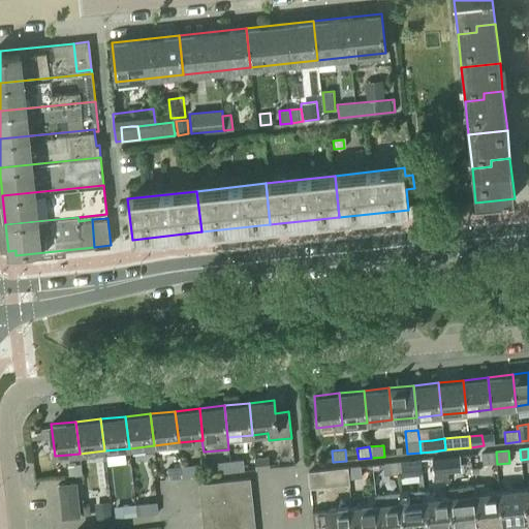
[(494,464),(497,464),(496,452),(481,454),(483,465),(494,464)]
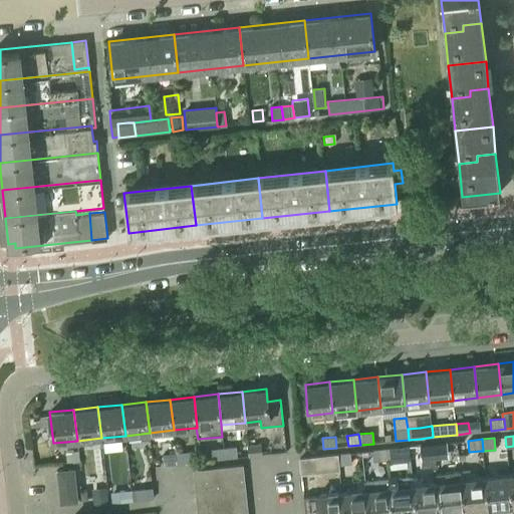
[(446,443),(434,444),(435,455),(435,460),(448,458),(447,454),(446,443)]
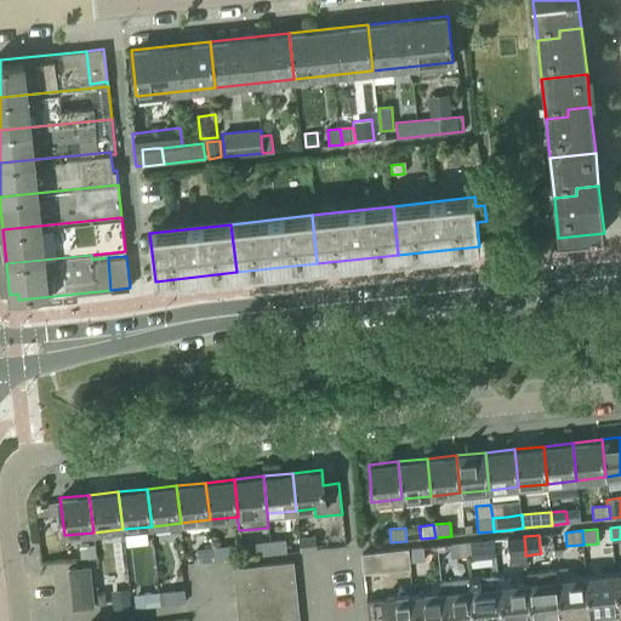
[(524,536),(508,539),(510,552),(511,565),(527,564),(525,556),(525,550),(524,536)]
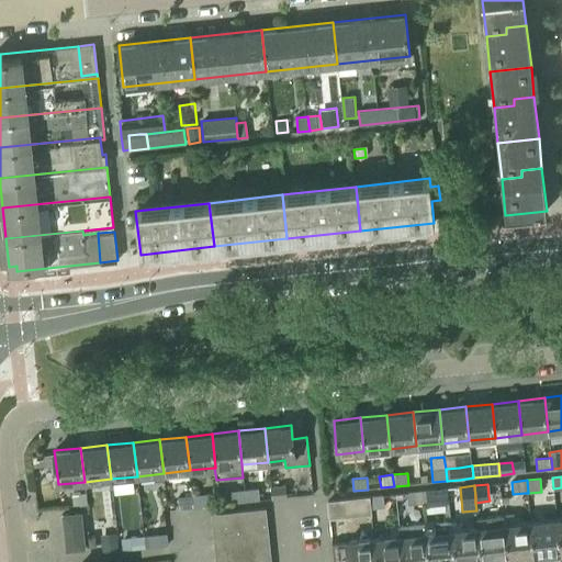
[(270,487),(271,499),(285,498),(284,486),(270,487)]
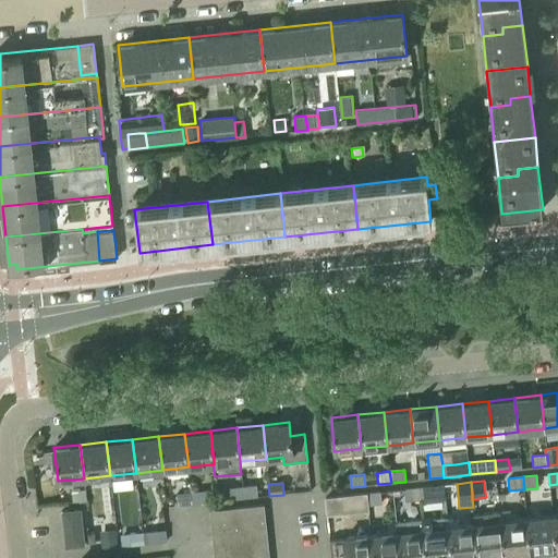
[(243,486),(244,498),(257,497),(256,485),(243,486)]
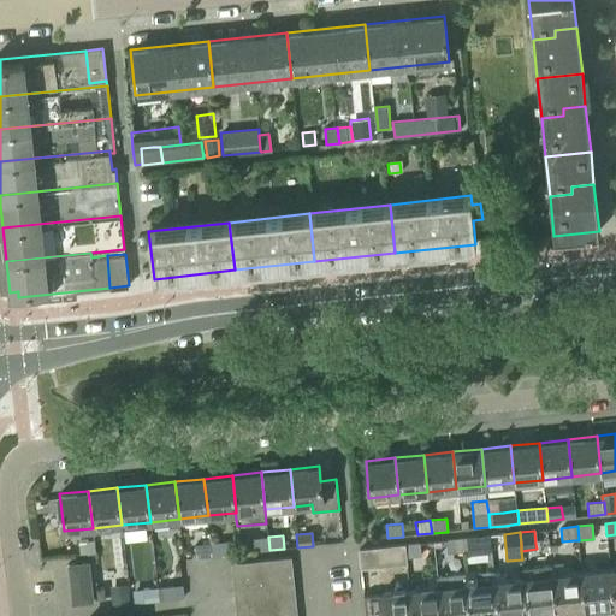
[(490,535),(461,539),(463,551),(479,549),(491,548),(490,535)]
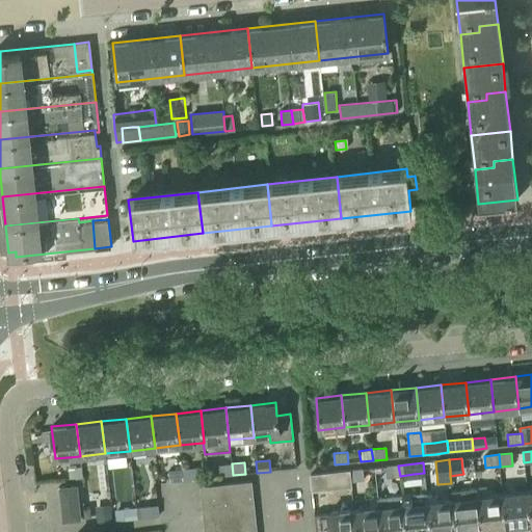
[(219,477),(233,475),(232,463),(218,466),(219,477)]
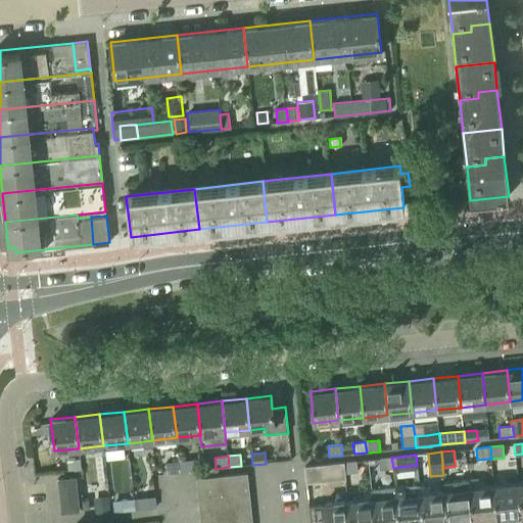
[(391,458),(379,459),(380,470),(393,469),(393,468),(391,458)]
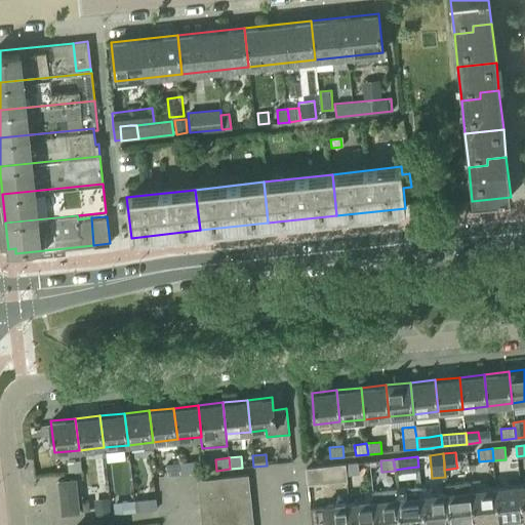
[(67,461),(68,473),(81,471),(80,460),(67,461)]
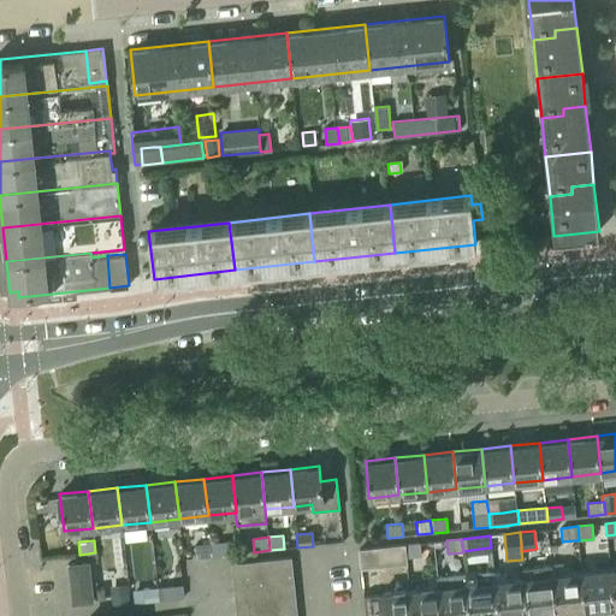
[(211,544),(212,556),(226,555),(225,543),(211,544)]
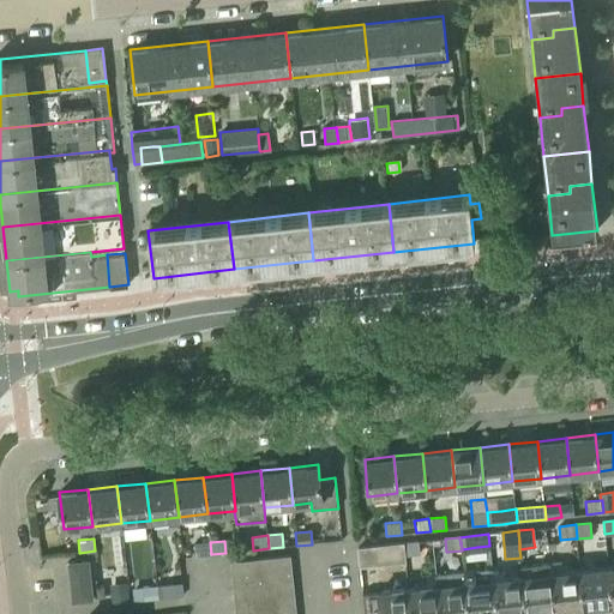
[(196,557),(211,554),(210,542),(194,543),(196,557)]
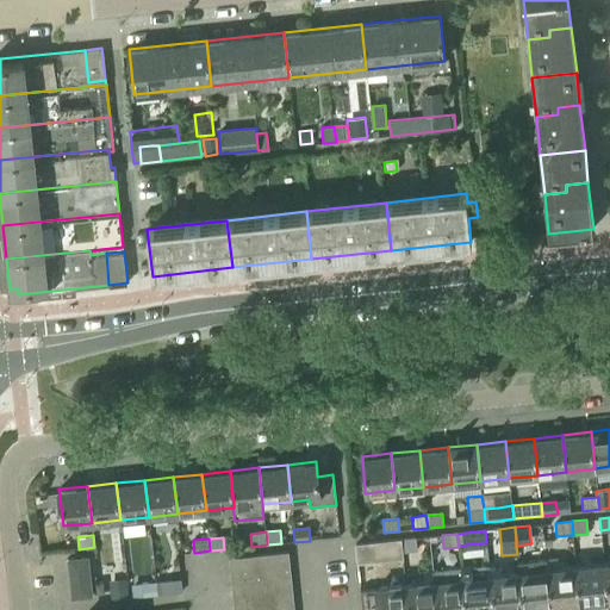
[(416,539),(400,540),(402,553),(417,551),(416,539)]
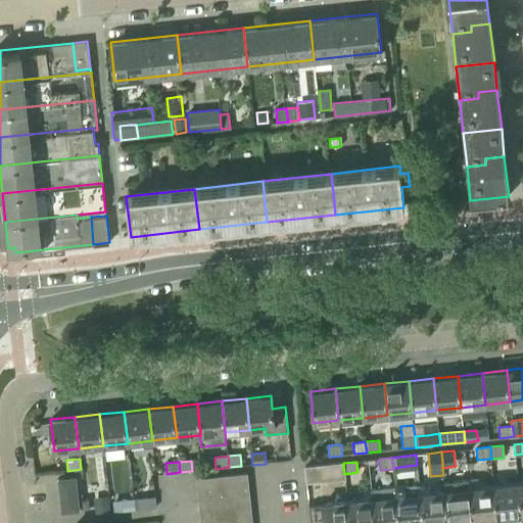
[(344,479),(344,474),(343,463),(304,467),(305,483),(344,479)]
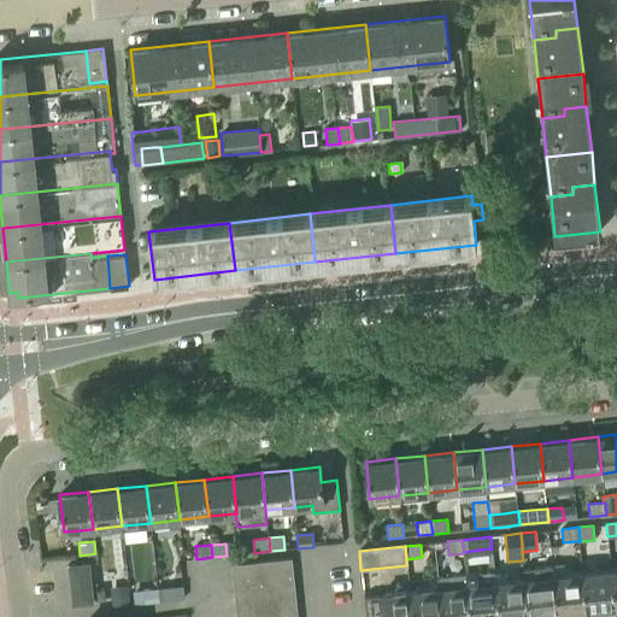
[(263,576),(293,574),(291,558),(262,562),(263,576)]
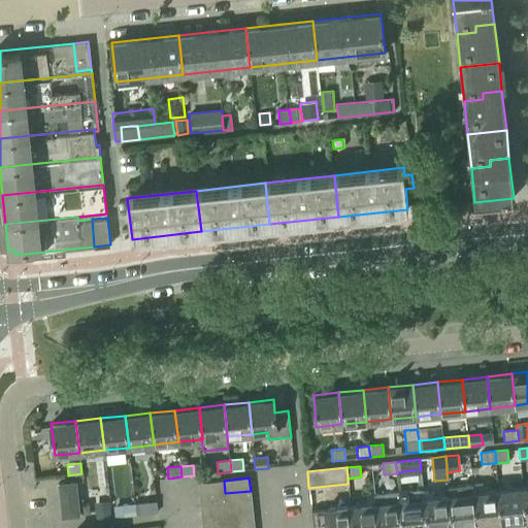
[(199,496),(225,493),(224,481),(198,484),(199,496)]
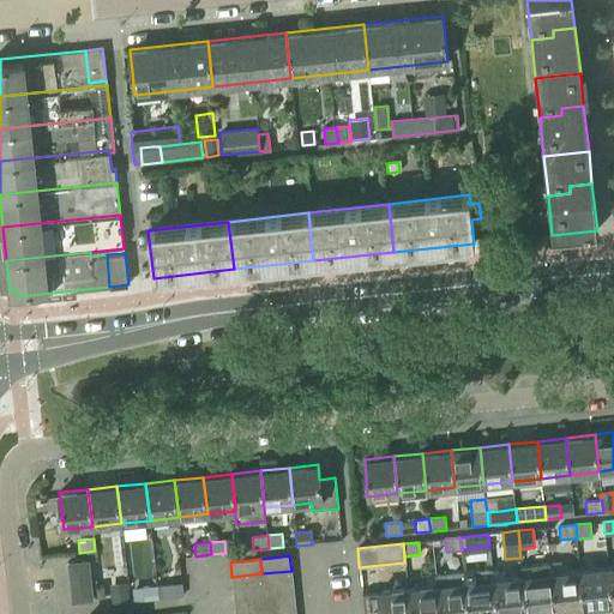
[(91,597),(88,560),(68,563),(72,600),(91,597)]
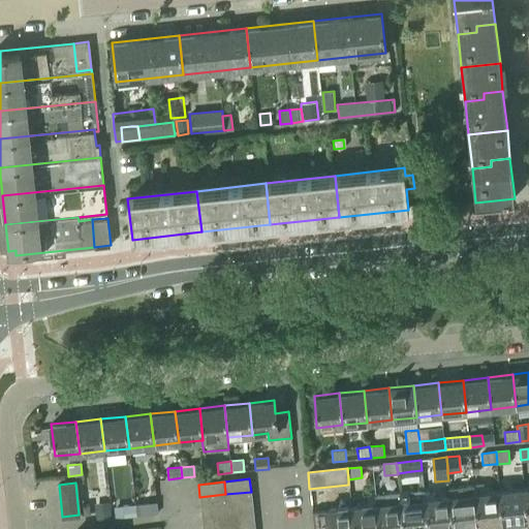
[(484,484),(474,485),(478,525),(503,523),(500,491),(485,492),(484,484)]
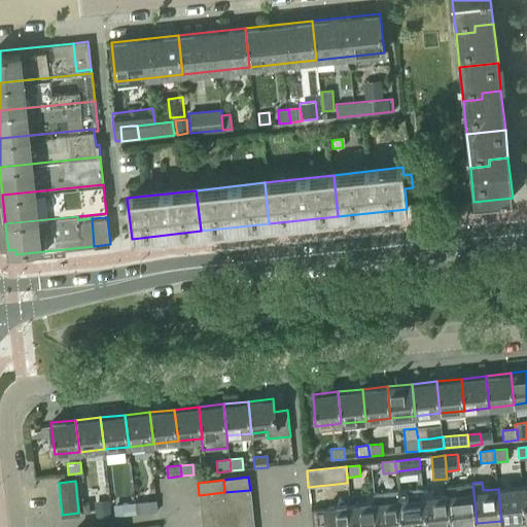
[(471,483),(447,485),(448,494),(449,494),(452,526),(477,523),(472,483),(471,483)]
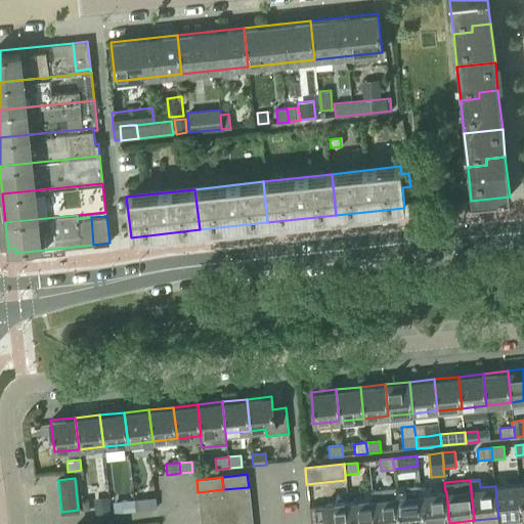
[(520,483),(495,486),(498,518),(523,515),(520,483)]
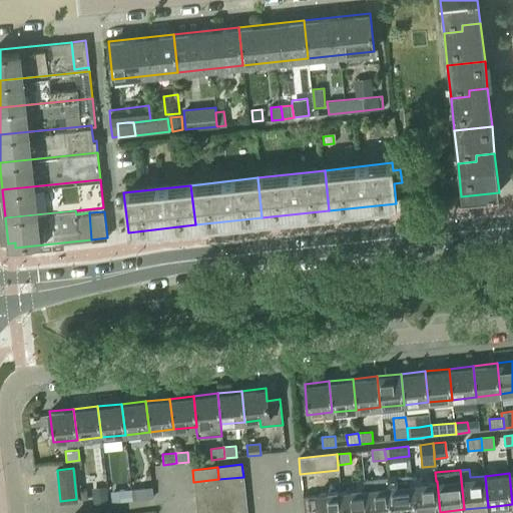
[(411,475),(387,477),(388,486),(391,512),(415,512),(412,484),(412,478),(411,475)]
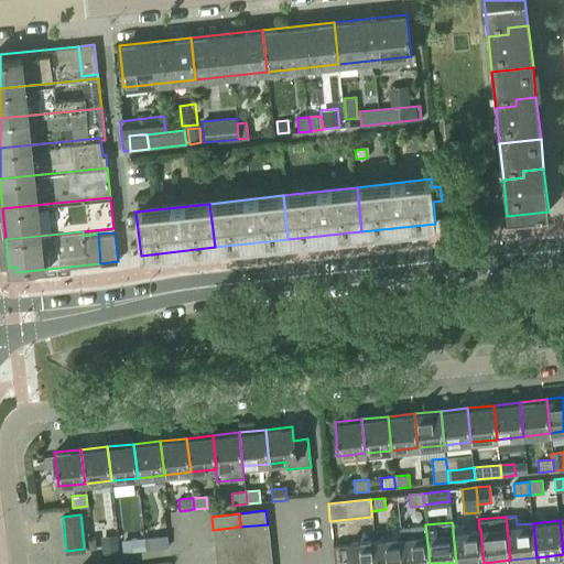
[(241,541),(269,538),(268,524),(240,527),(241,541)]
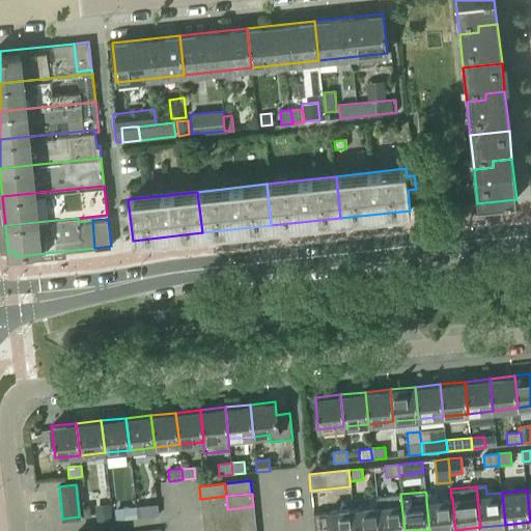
[(400,494),(376,497),(376,506),(379,530),(404,530),(401,503),(400,494)]
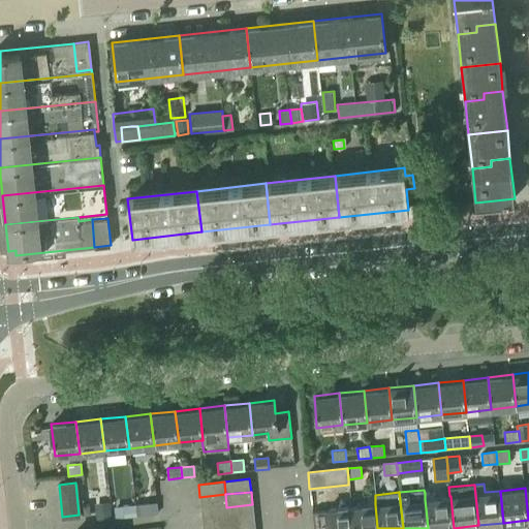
[(434,492),(425,493),(425,499),(428,528),(442,528),(454,528),(450,496),(449,496),(434,498),(434,492)]
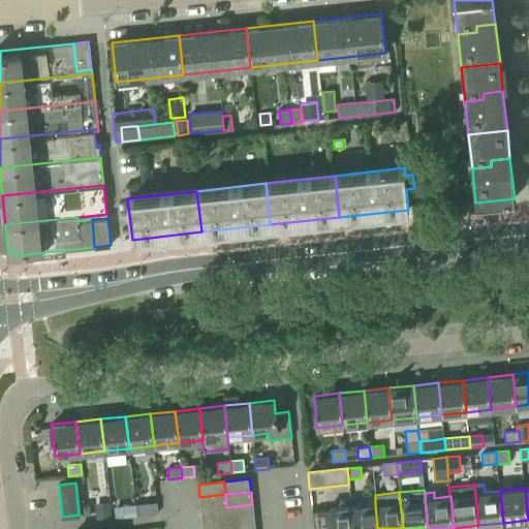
[(200,509),(226,507),(225,494),(199,497),(200,509)]
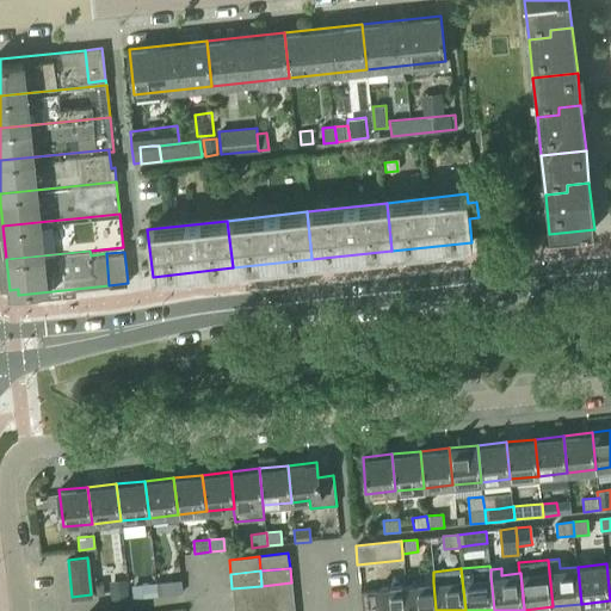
[(129,599),(128,586),(127,580),(112,581),(113,600),(129,599)]
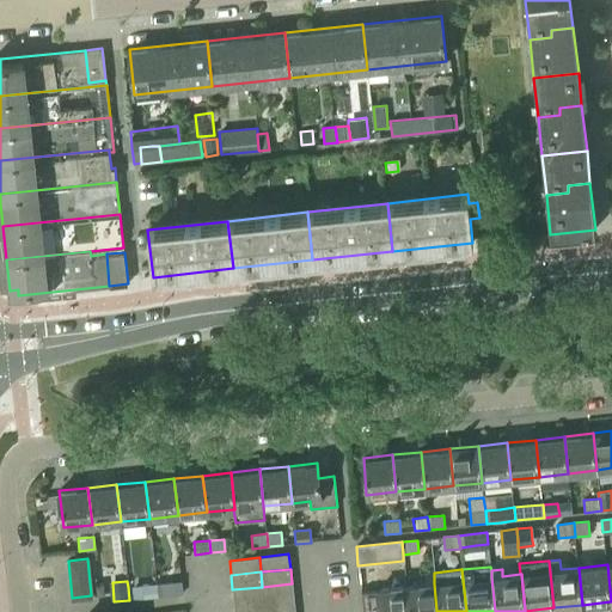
[(172,582),(155,583),(158,597),(173,595),(182,594),(181,581),(172,582)]
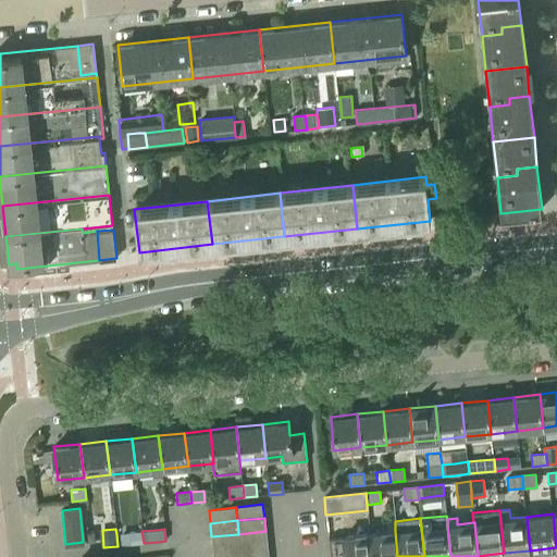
[(128,533),(120,533),(122,545),(130,544),(144,543),(141,531),(128,533)]
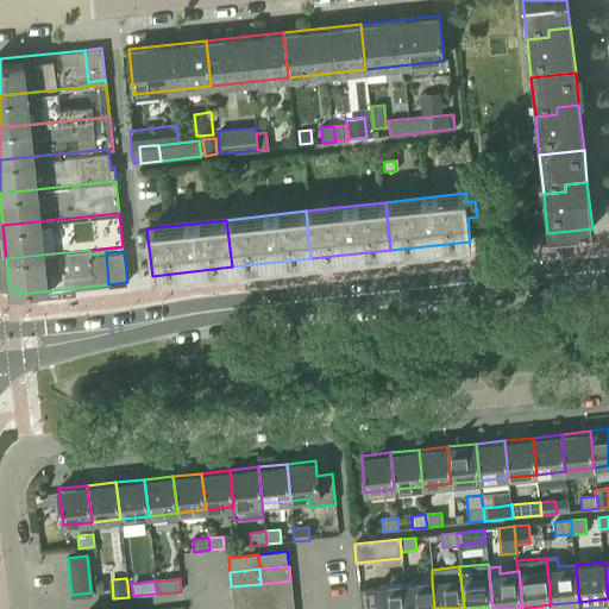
[(263,598),(292,596),(290,581),(261,584),(263,598)]
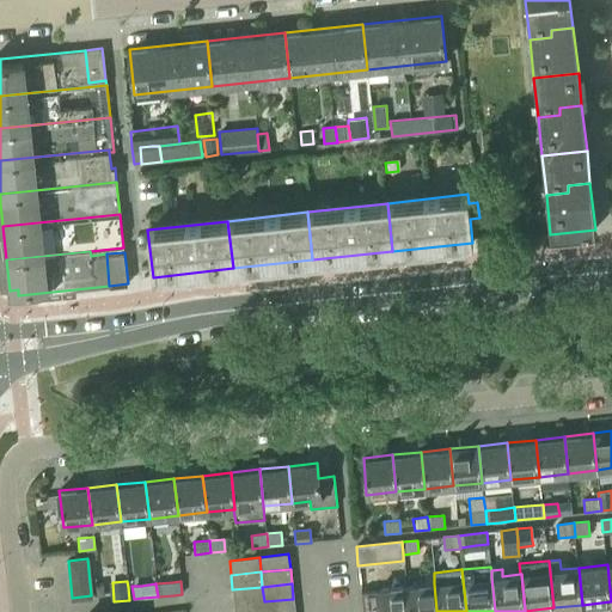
[(436,611),(434,583),(407,586),(408,611),(436,611)]
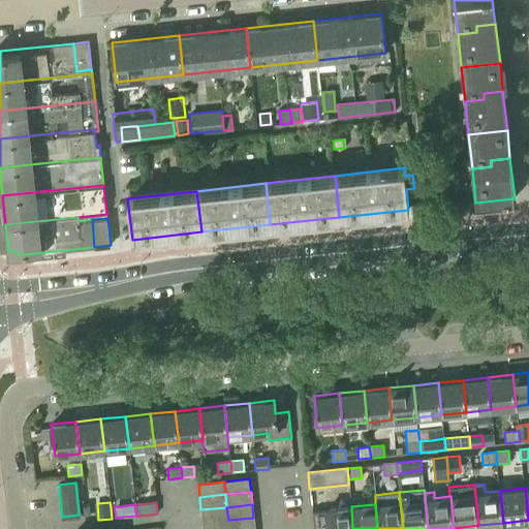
[(323,510),(312,512),(313,528),(352,528),(351,506),(323,509),(323,510)]
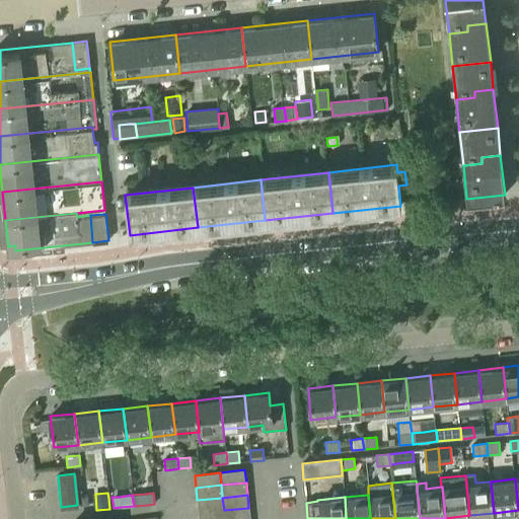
[(199,513),(224,510),(222,498),(197,500),(199,513)]
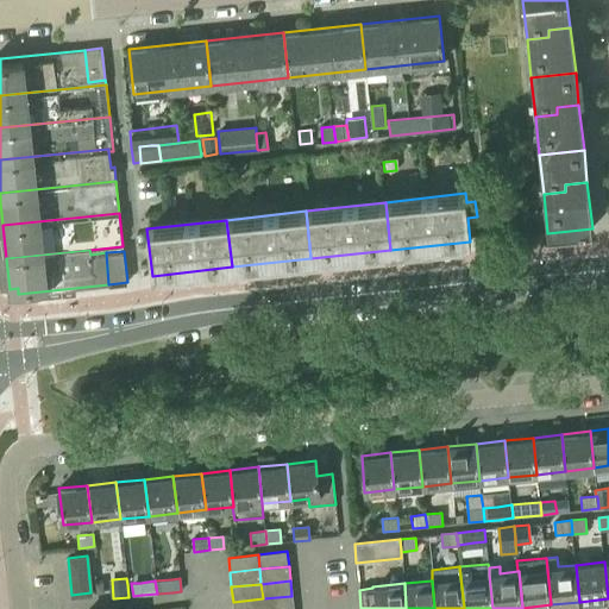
[(263,608),(293,608),(292,596),(263,598),(263,608)]
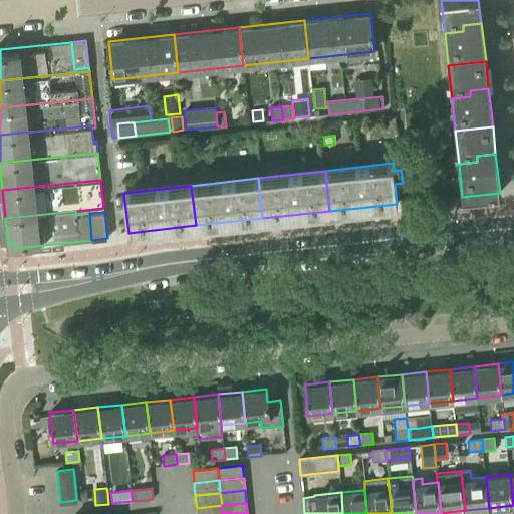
[(197,513),(222,513),(222,505),(197,508),(197,513)]
